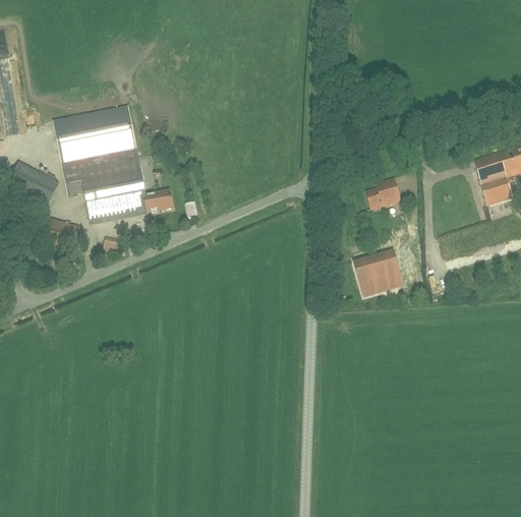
[(4,95),(6,131),(19,130),(16,94),(4,95)]
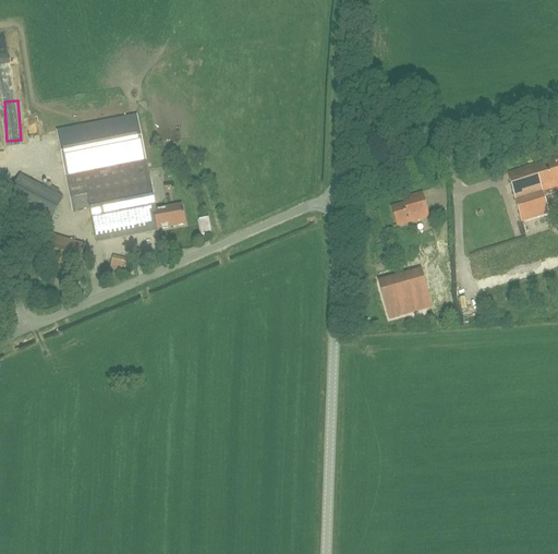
[(159,226),(159,225),(185,220),(182,202),(155,207),(136,112),(58,128),(73,207),(91,204),(96,238),(159,226)]
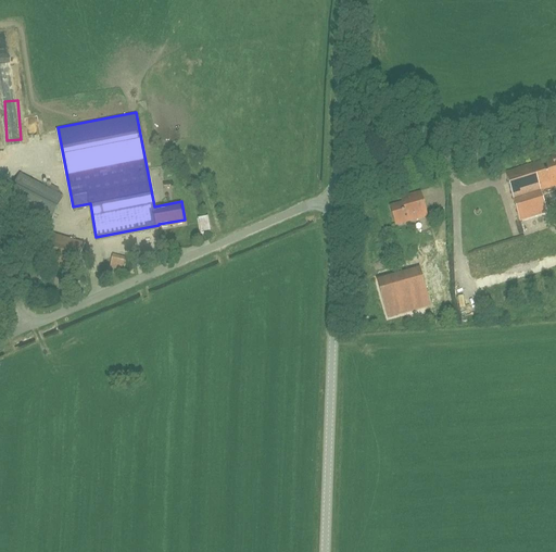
[(555,149),(552,151),(553,154),(505,168),(520,216),(546,209),(542,191),(555,187),(555,184),(555,149)]
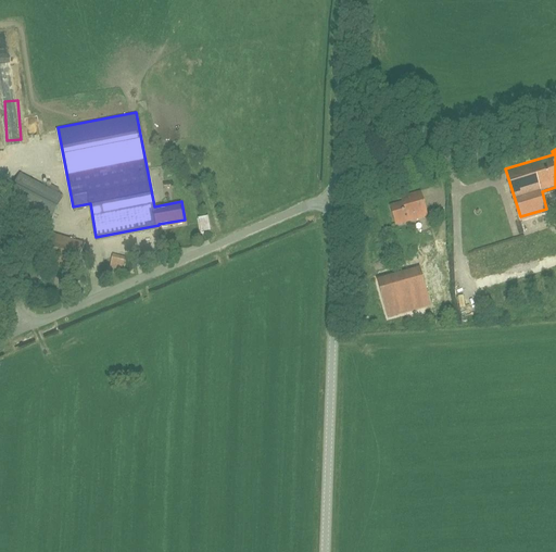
[(7,197),(50,218),(62,192),(20,172),(7,197)]
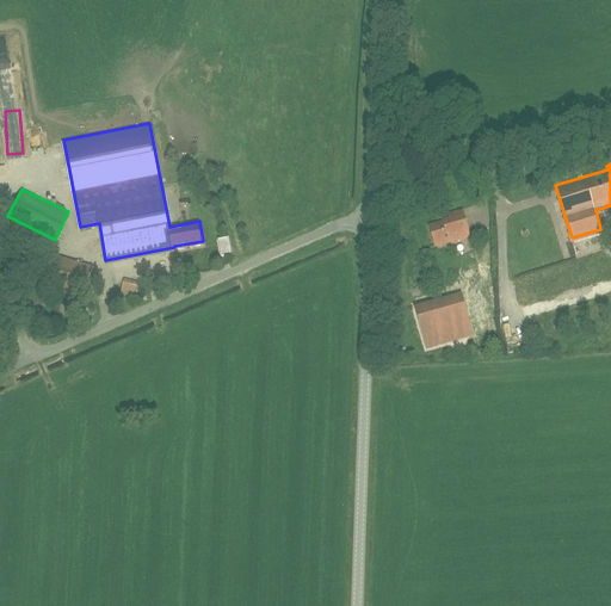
[(430,223),(434,240),(434,243),(444,240),(469,233),(467,222),(462,208),(452,210),(439,215),(440,220),(430,223)]
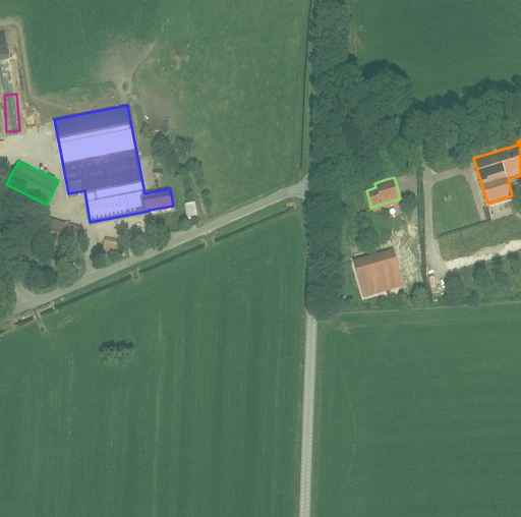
[(194,200),(186,202),(188,214),(196,212),(194,200)]
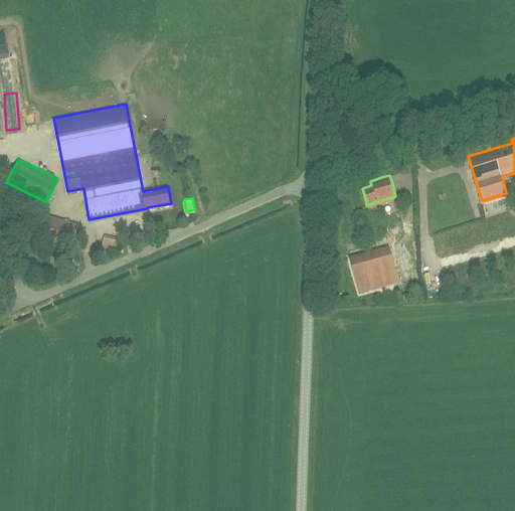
[(15,234),(34,229),(28,210),(9,215),(15,234)]
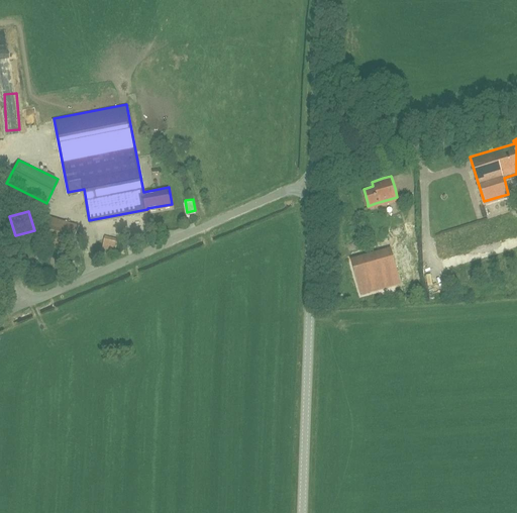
[(71,249),(76,230),(45,222),(40,241),(71,249)]
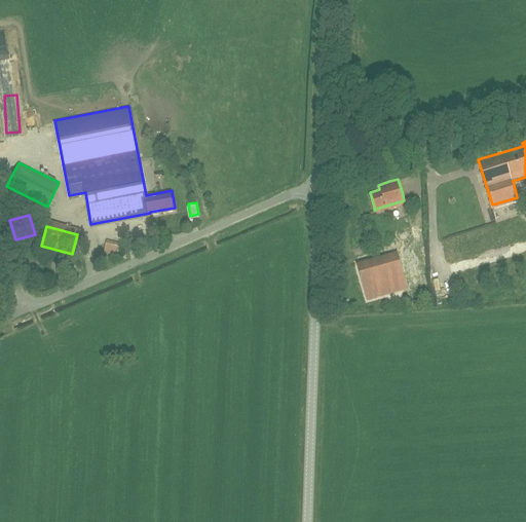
[(367,297),(406,286),(399,258),(359,269),(367,297)]
